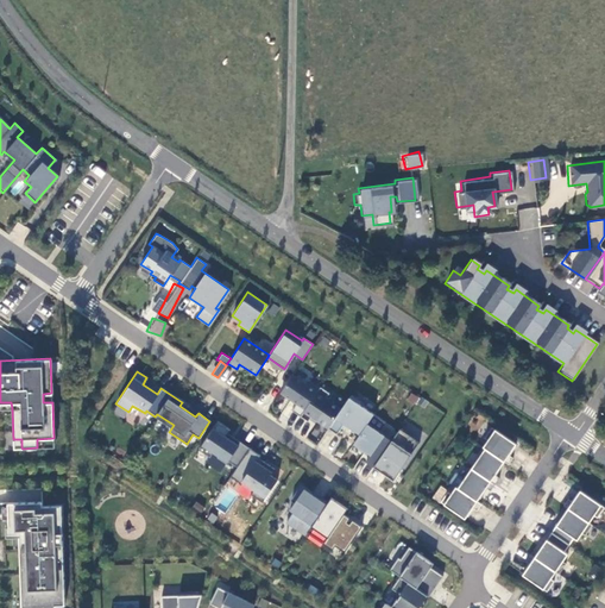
[(307,383),(291,374),(279,392),(296,402),(291,409),(307,420),(310,417),(336,433),(344,422),(359,433),(353,443),(363,449),(361,450),(370,456),(370,455),(377,459),(373,465),(394,480),(418,442),(398,428),(389,442),(382,437),(384,433),(376,427),(376,428),(366,422),(373,413),(358,402),(359,400),(351,394),(340,408),(325,397),(328,392),(320,386),(319,387),(309,381),(307,383)]
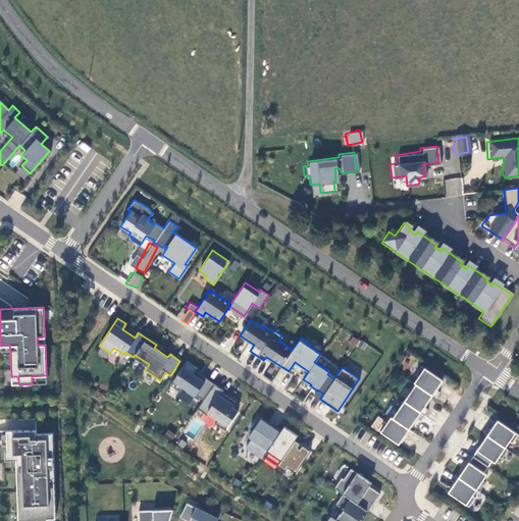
[(196,368),(186,361),(170,385),(179,392),(183,386),(187,389),(186,392),(194,397),(195,395),(203,400),(197,408),(206,414),(207,412),(217,419),(214,423),(224,429),(238,411),(231,406),(235,401),(224,394),(222,397),(219,395),(220,392),(222,389),(205,378),(203,380),(193,373),(196,368)]
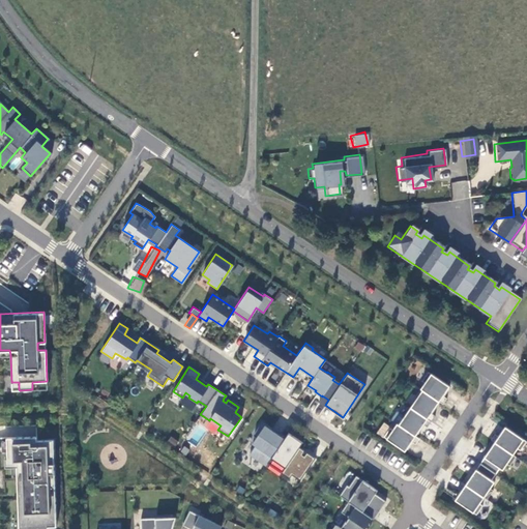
[(442,404),(446,398),(442,394),(449,385),(428,371),(421,380),(425,382),(420,388),(421,389),(439,401),(442,404)]
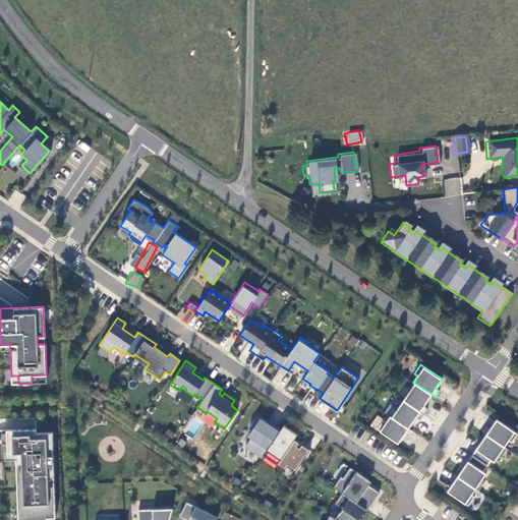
[(46,374),(32,376),(32,383),(46,383),(46,374)]
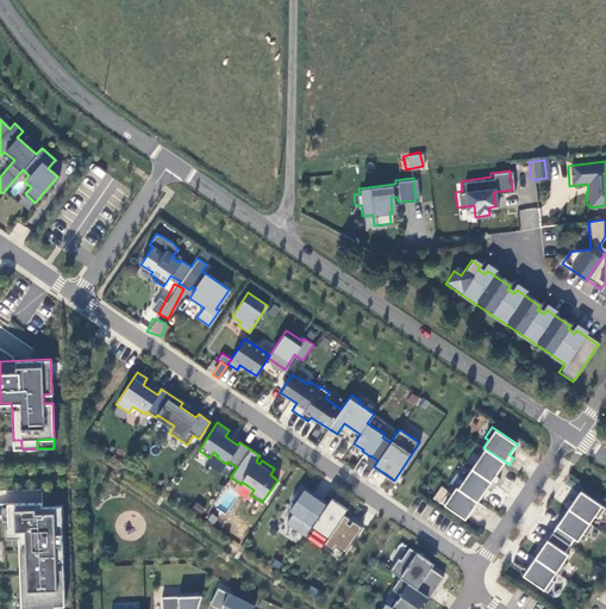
[(472,468),(495,484),(500,478),(495,474),(505,461),(485,448),(472,468)]
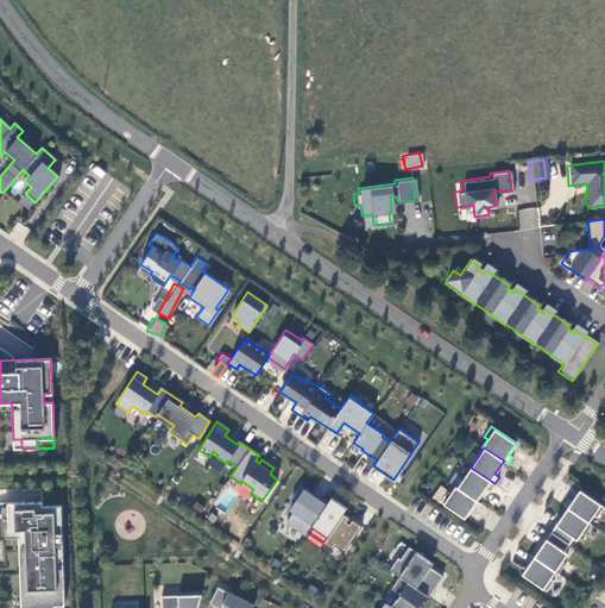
[(477,500),(485,487),(490,490),(495,483),(471,468),(458,487),(477,500)]
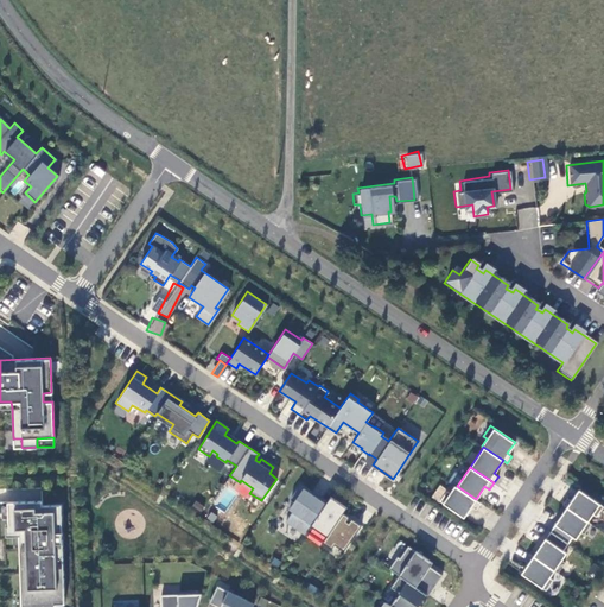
[(436,484),(428,497),(437,501),(444,488),(436,484)]
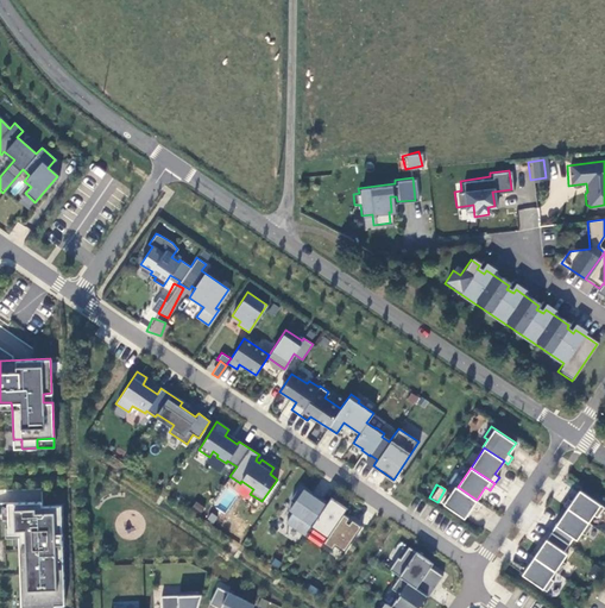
[(447,490),(440,501),(465,518),(472,507),(477,509),(480,503),(477,500),(458,487),(455,486),(451,493),(447,490)]
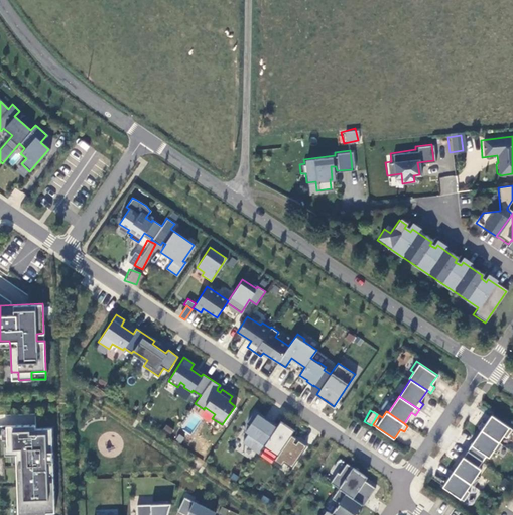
[(0,424),(8,423),(7,413),(0,413),(0,424)]
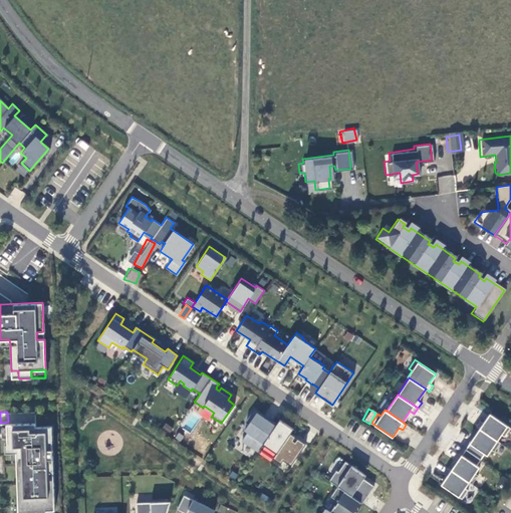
[(255,414),(251,412),(246,420),(249,422),(244,430),(247,432),(241,440),(257,451),(262,444),(275,453),(272,458),(280,463),(282,460),(290,465),(304,444),(296,439),(294,442),(292,441),(287,438),(289,433),(293,429),(279,419),(276,423),(269,418),(267,420),(256,412),(255,414)]
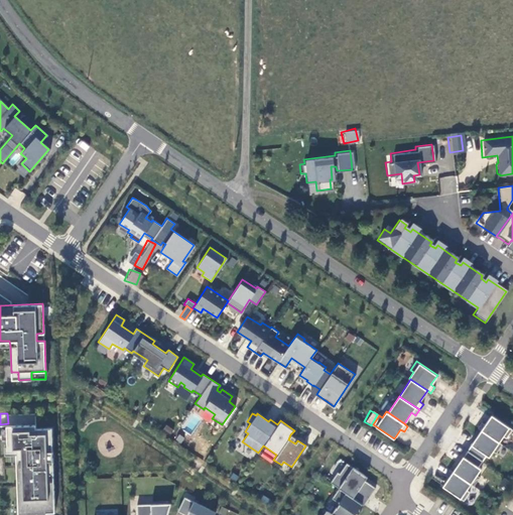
[(499,441),(503,435),(506,437),(512,428),(492,414),(485,424),(481,421),(478,427),(481,429),(499,441)]
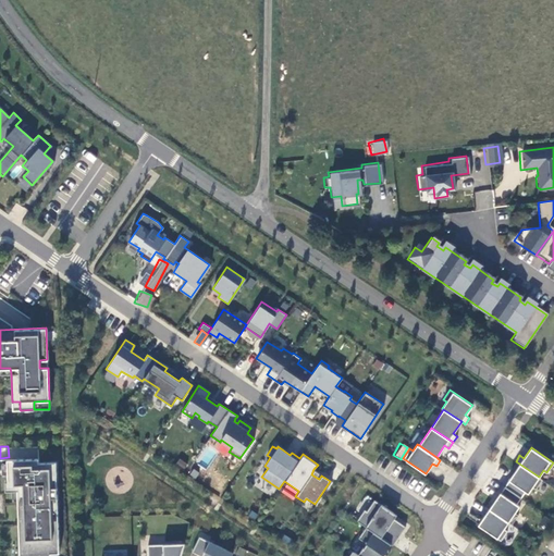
[(38,458),(7,459),(7,464),(8,474),(8,481),(4,481),(4,491),(11,491),(17,490),(17,501),(17,513),(23,513),(23,523),(19,523),(20,548),(25,547),(25,555),(39,555),(39,553),(50,553),(59,553),(58,522),(52,522),(52,513),(58,513),(57,486),(51,487),(51,477),(56,476),(56,461),(38,462),(38,458)]
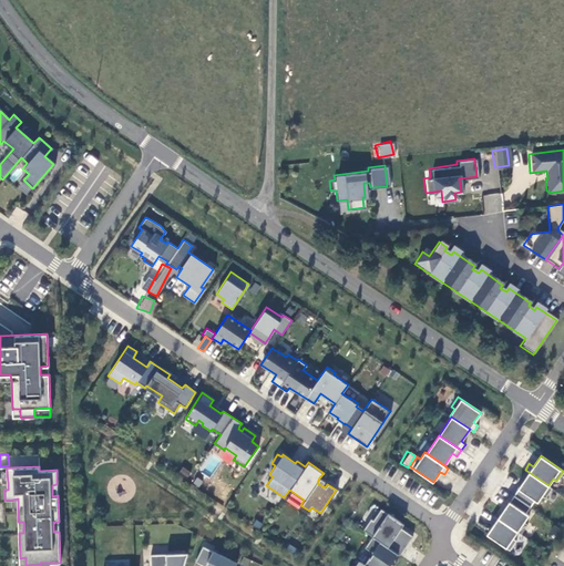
[(513,495),(530,506),(534,500),(537,502),(542,495),(545,497),(552,487),(549,485),(529,472),(513,495)]
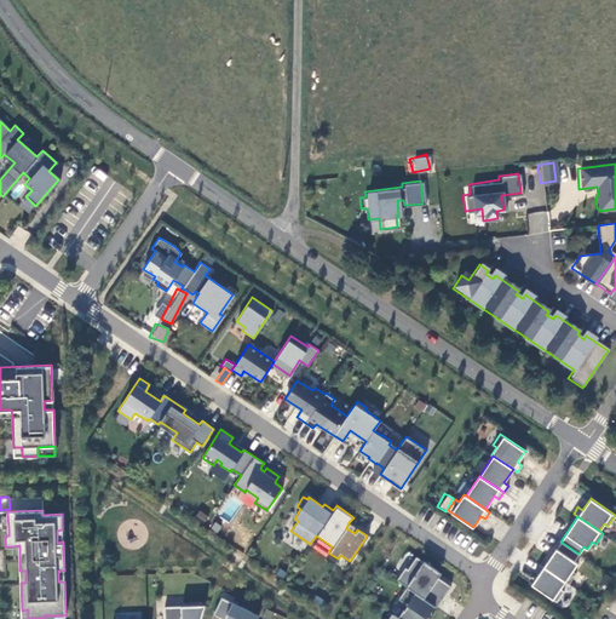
[(560,542),(543,566),(565,582),(569,584),(576,573),(573,571),(577,563),(574,561),(579,554),(560,542)]
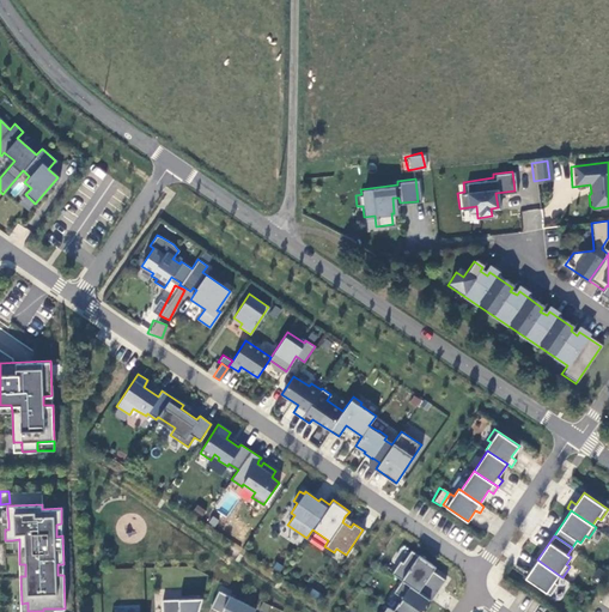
[(433,570),(436,567),(432,564),(410,550),(403,562),(400,561),(391,573),(402,580),(430,599),(431,600),(445,579),(433,570)]
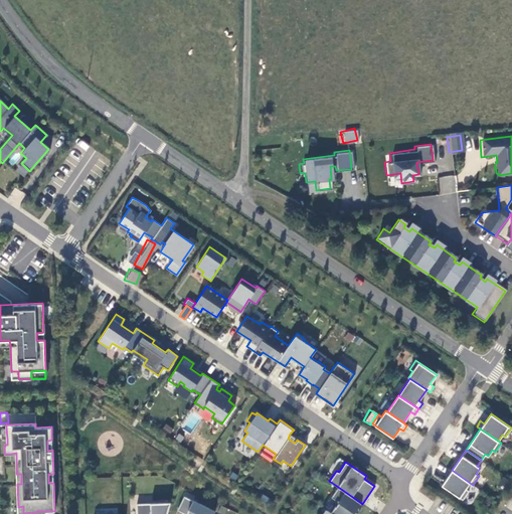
[(452,470),(449,468),(445,474),(448,476),(442,485),(463,499),(469,491),(466,488),(470,483),(452,470)]
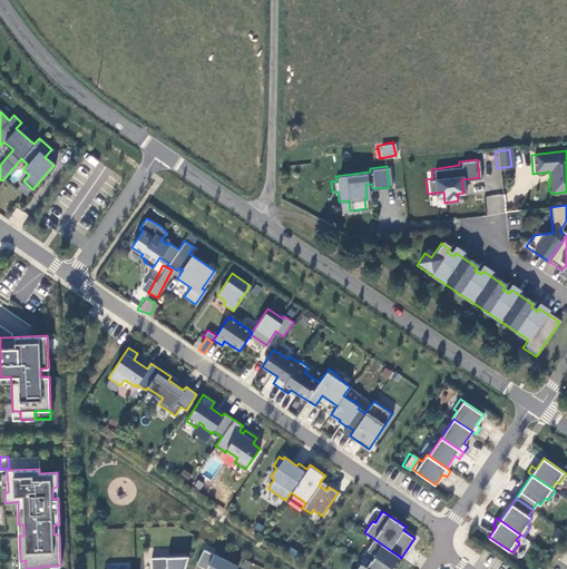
[(390,568),(391,567),(392,568),(400,557),(374,539),(367,550),(374,556),(367,567),(369,568),(390,568)]
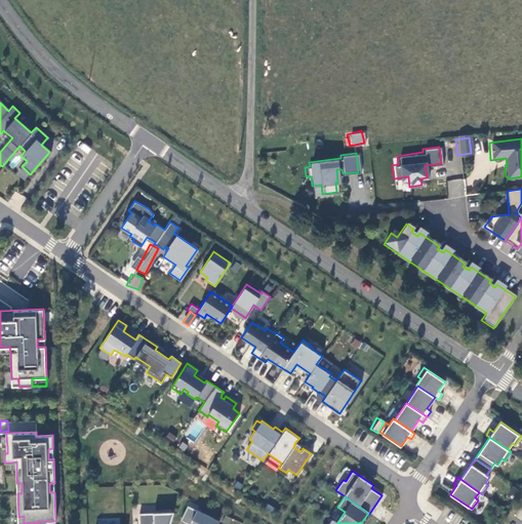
[(216,523),(218,521),(187,506),(181,519),(190,523),(189,523),(216,523)]
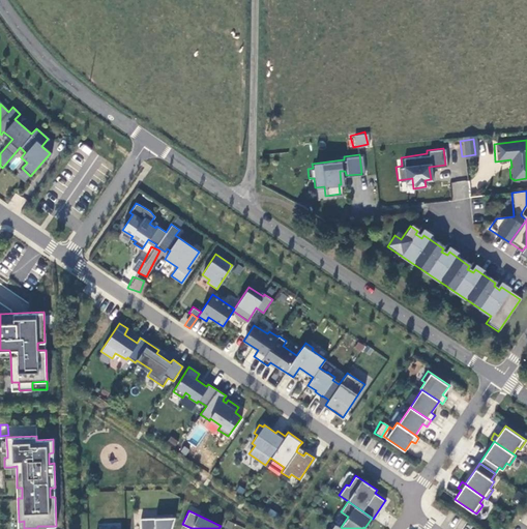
[(171,528),(175,517),(140,518),(140,528),(171,528)]
